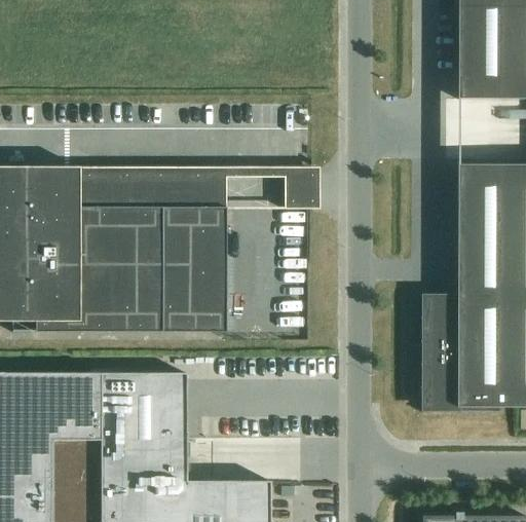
[(424,295),(423,410),(498,410),(498,405),(525,405),(525,0),(458,0),(458,98),(525,97),(525,162),(457,162),(457,295),(424,295)]
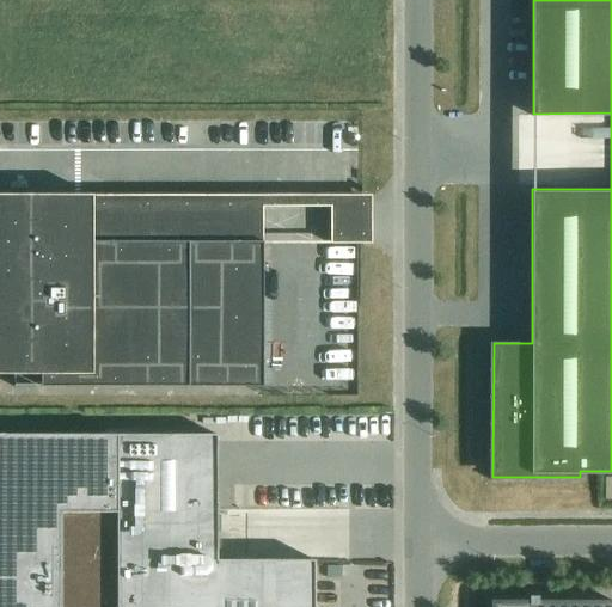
[(92,183),(92,192),(63,192),(0,191),(0,372),(42,372),(42,384),(264,384),(263,239),(93,239),(93,194),(93,183),(92,183)]
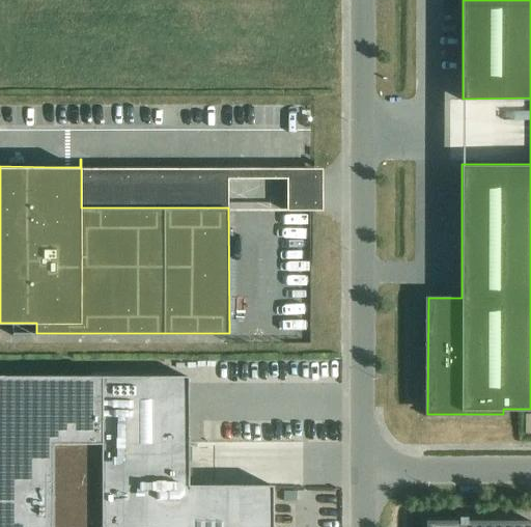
[(322,167),(81,168),(81,207),(228,207),(228,184),(286,182),(286,211),(323,211),(322,167)]
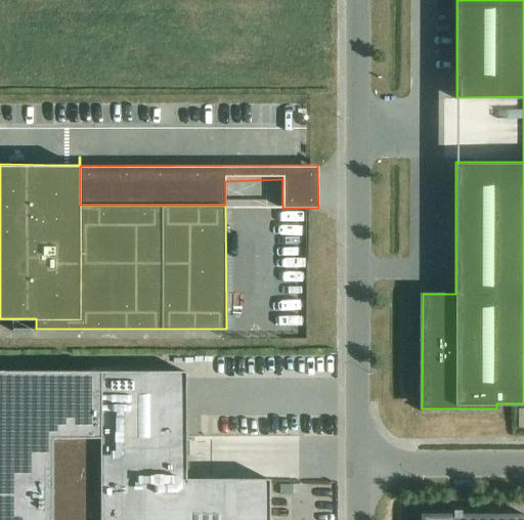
[(270,519),(270,477),(186,477),(186,370),(4,371),(0,370),(0,519),(270,519)]
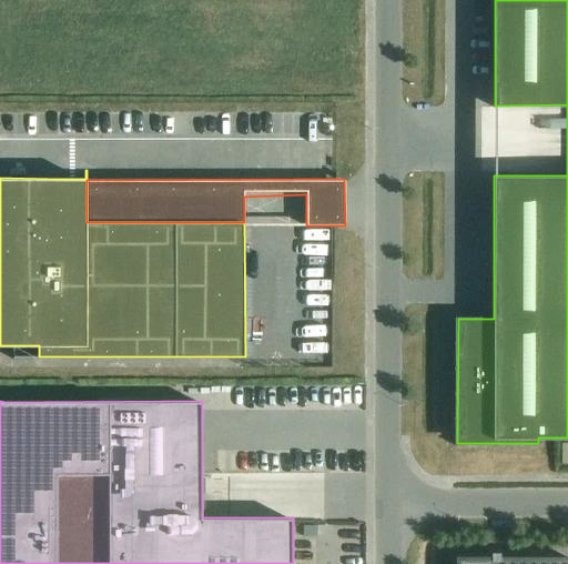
[(231,487),(255,487),(255,469),(232,469),(231,487)]
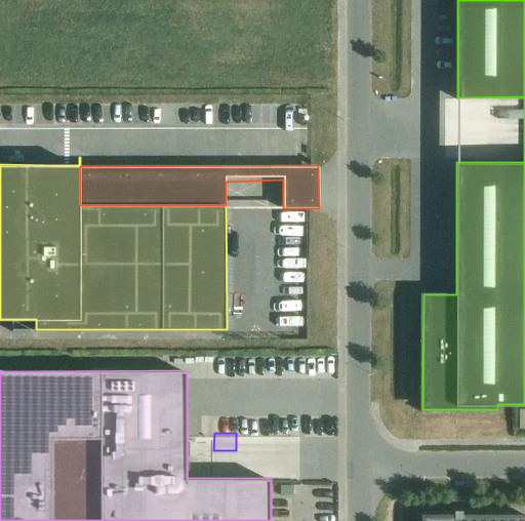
[(280,482),(280,492),(292,492),(292,483),(280,482)]
